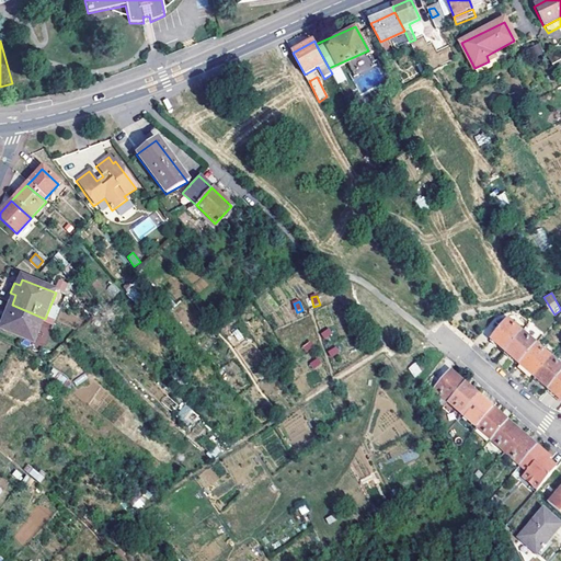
[(35,343),(45,319),(12,305),(2,329),(35,343)]
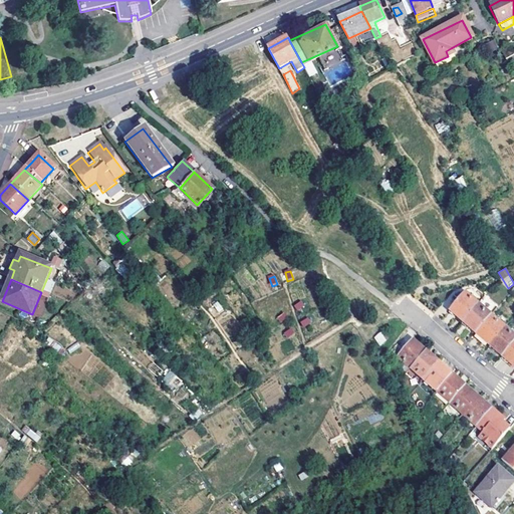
[(41,292),(50,295),(54,286),(45,282),(41,292)]
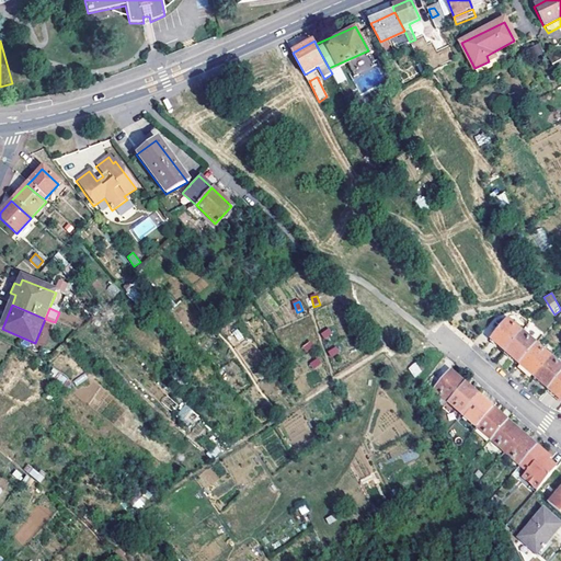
[(505,350),(522,332),(507,320),(491,338),(505,350)]
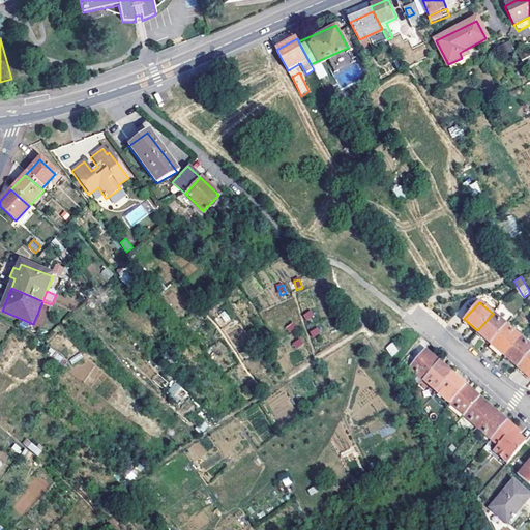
[(312,312),(304,317),(307,322),(316,317),(312,312)]
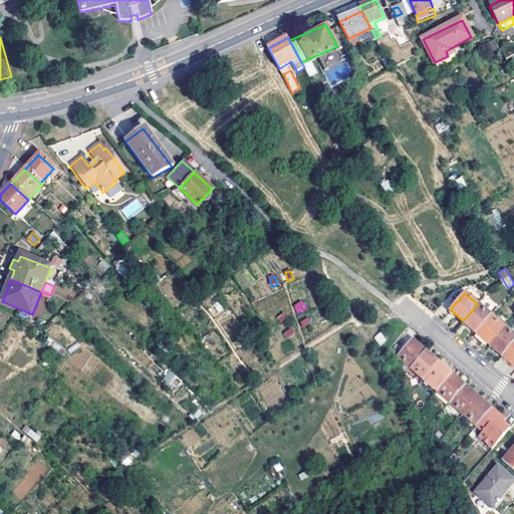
[(491,316),(478,304),(463,320),(476,332),(491,316)]
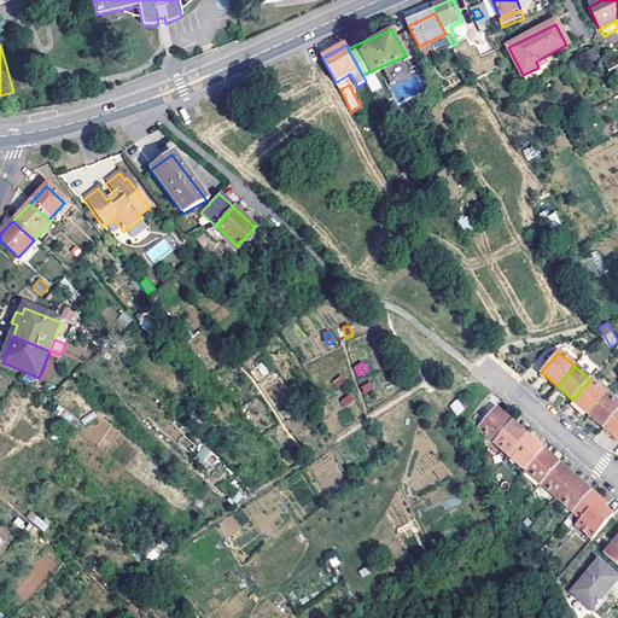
[(343,378),(334,383),(338,390),(348,383),(343,378)]
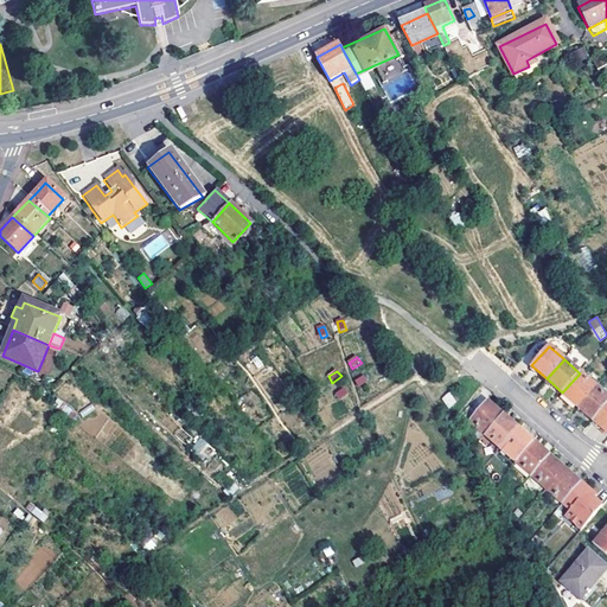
[(580,374),(562,393),(577,407),(595,387),(580,374)]
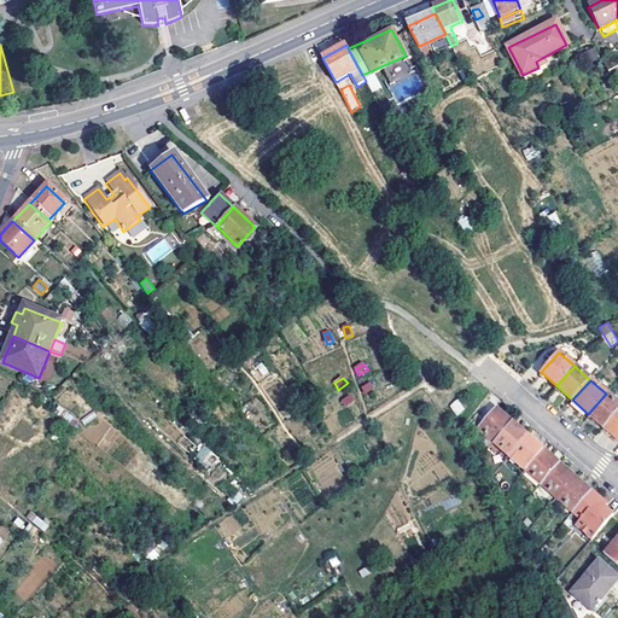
[(372,383),(362,390),(366,395),(375,390),(372,383)]
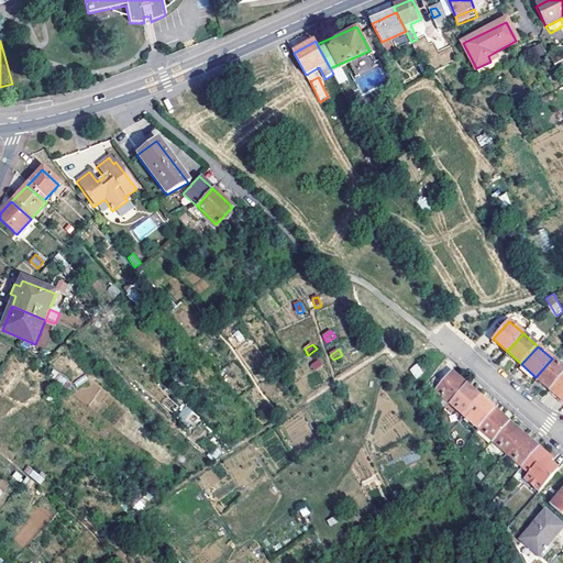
[(536,377),(550,389),(562,374),(562,367),(552,359),(536,377)]
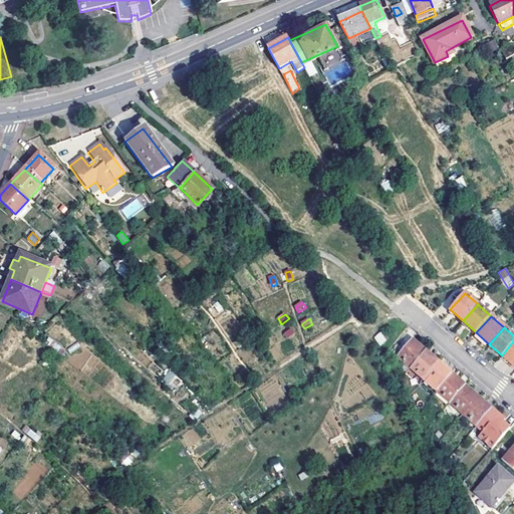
[(292,329),(284,334),(287,339),(295,334),(292,329)]
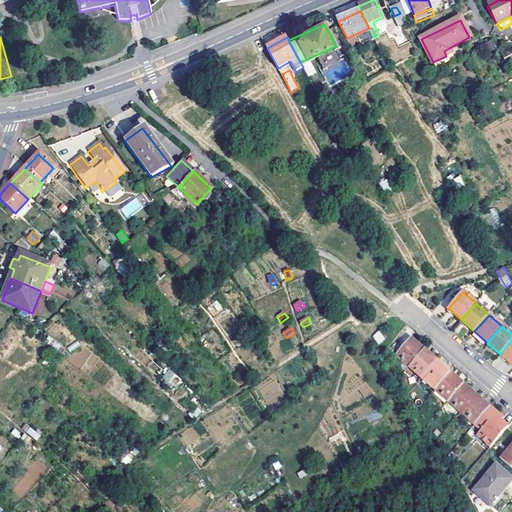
[(372,335),(378,344),(386,339),(379,330),(372,335)]
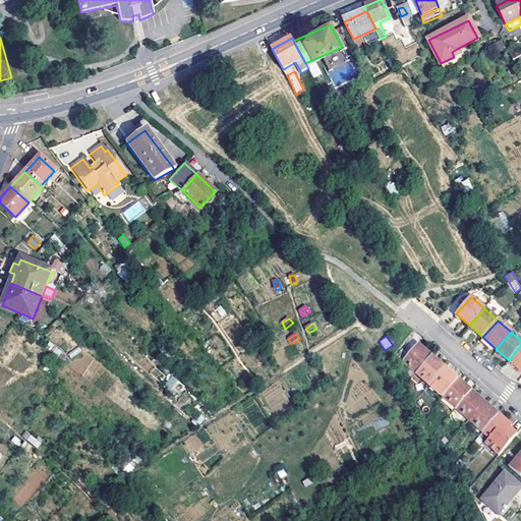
[(417,372),(432,355),(419,343),(403,360),(417,372)]
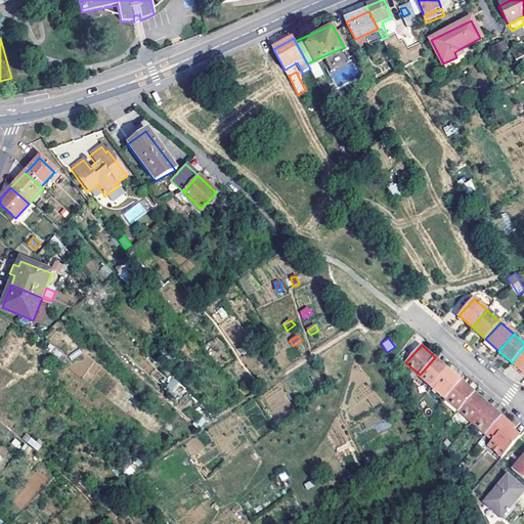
[(523,348),(512,362),(523,373),(523,348)]
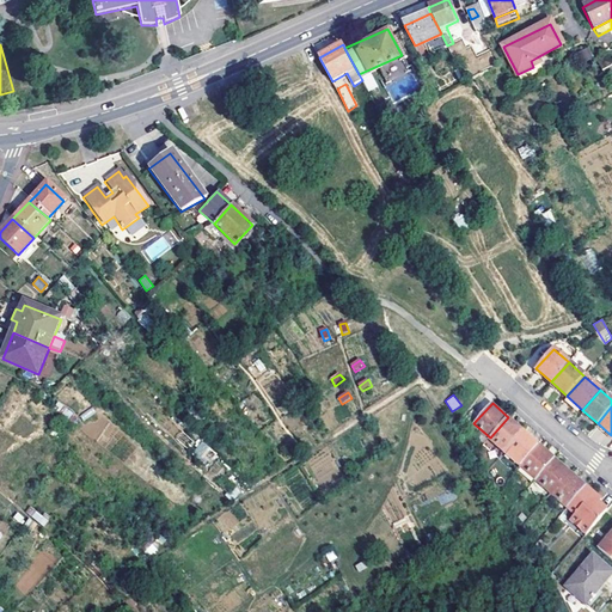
[(506,451),(524,430),(508,417),(490,438),(506,451)]
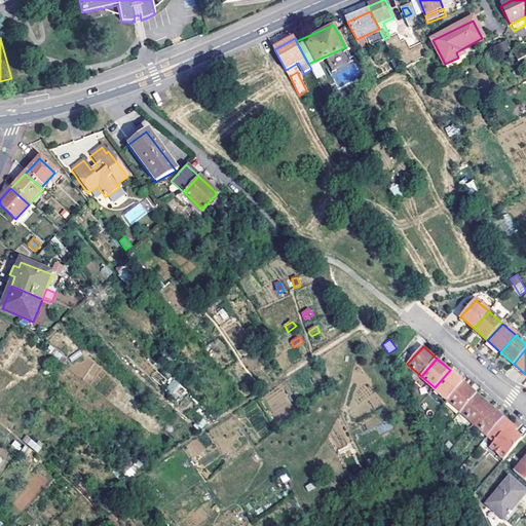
[(403,369),(416,381),(421,376),(407,364),(403,369)]
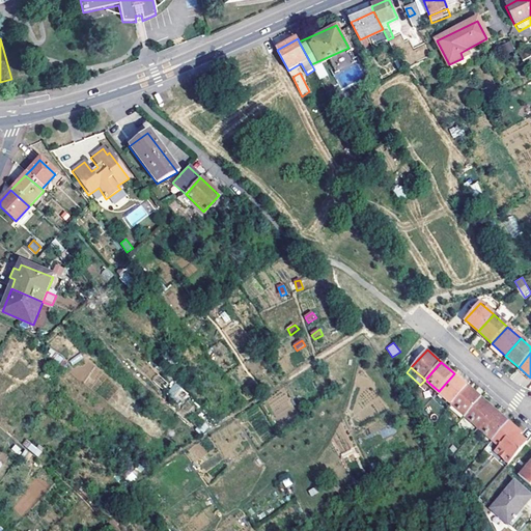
[(468,386),(454,373),(439,391),(452,403),(468,386)]
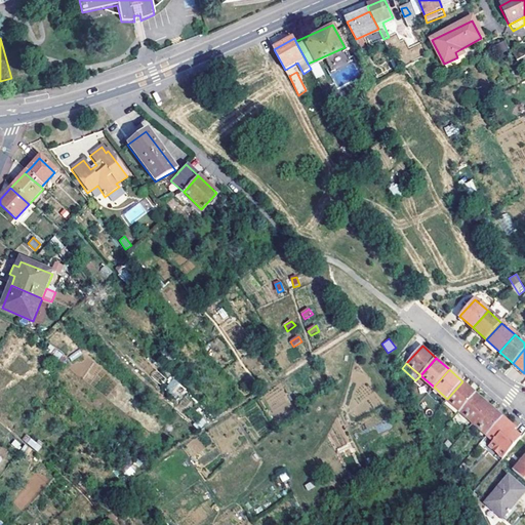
[(176,400),(186,390),(173,378),(165,389),(176,400)]
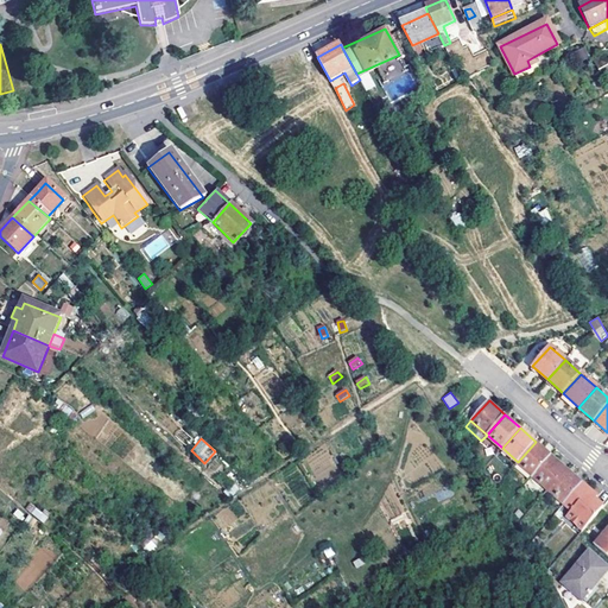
[(536,442),(518,462),(533,476),(551,455),(536,442)]
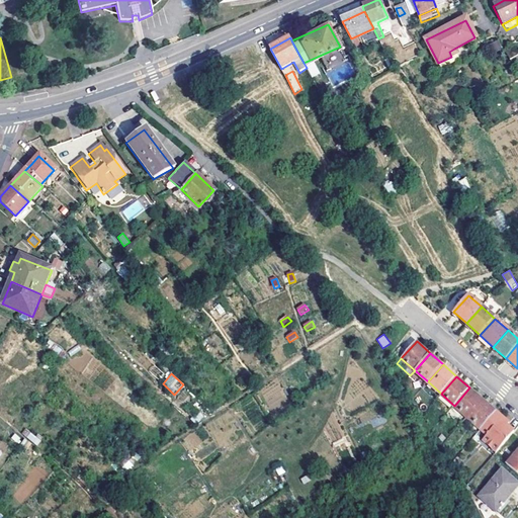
[(483,400),(469,387),(454,406),(467,417),(483,400)]
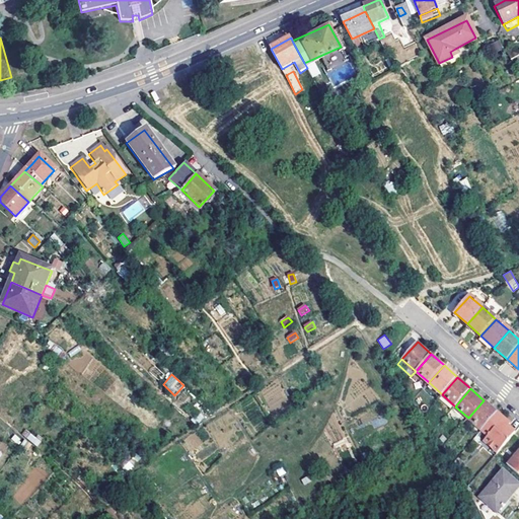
[(484,400),(468,418),(482,430),(497,413),(484,400)]
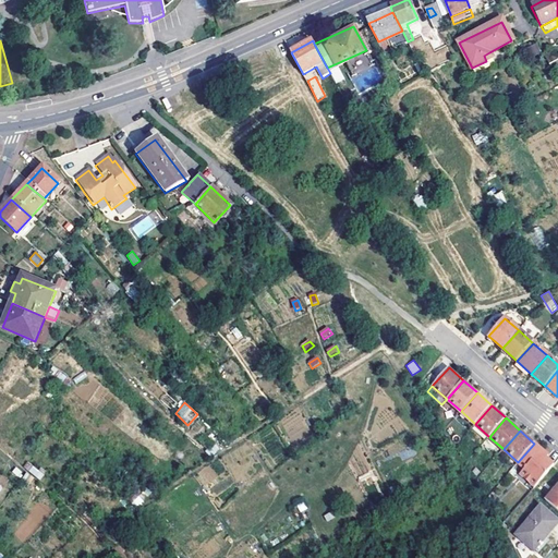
[(548,456),(534,444),(518,462),(524,468),(521,473),(535,486),(553,466),(544,460),(546,458),(548,456)]
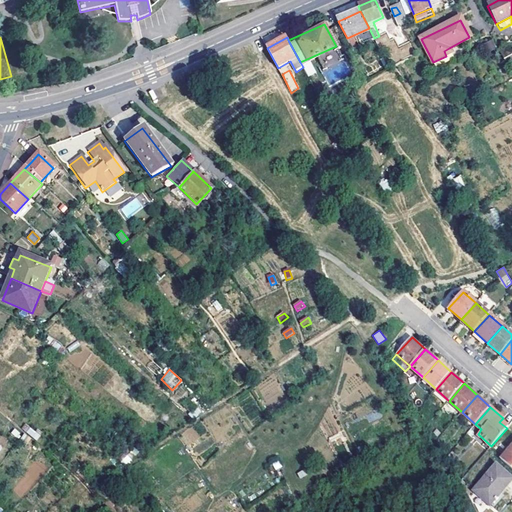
[(509,426),(501,420),(499,422),(507,428),(509,426)]
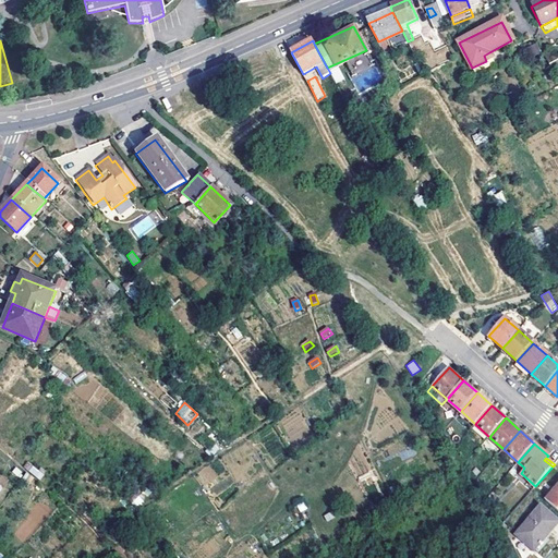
[(28,461),(24,466),(39,480),(44,475),(28,461)]
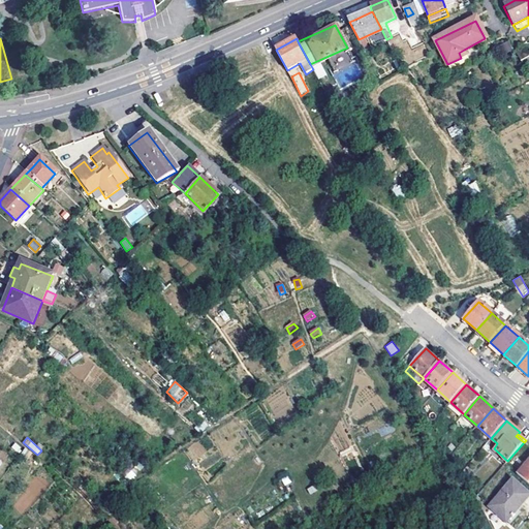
[(528,463),(518,475),(528,485),(528,463)]
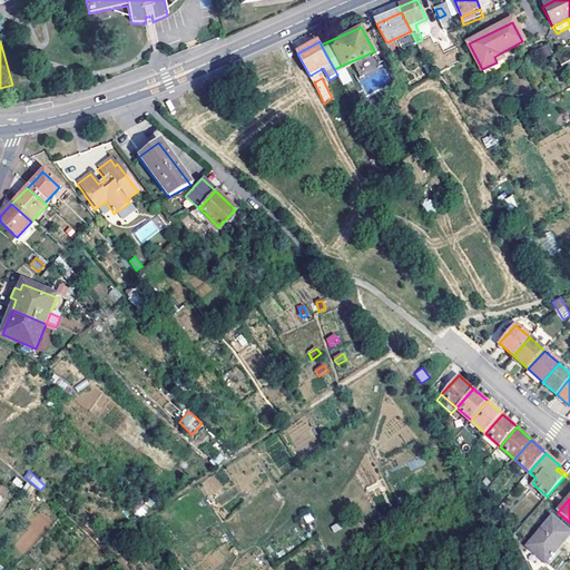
[(569,534),(552,519),(529,547),(546,562),(558,548),(569,534)]
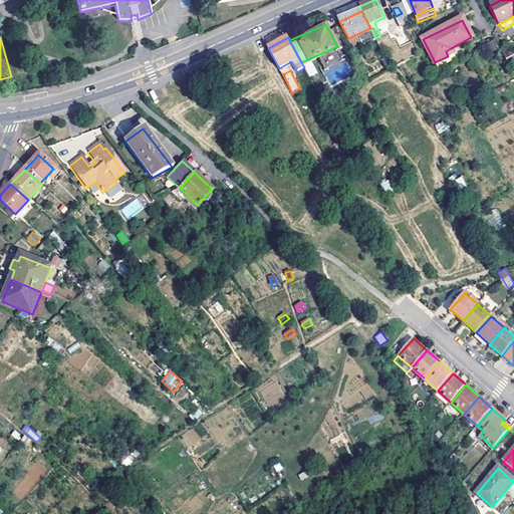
[(503,494),(492,507),(495,510),(506,497),(503,494)]
